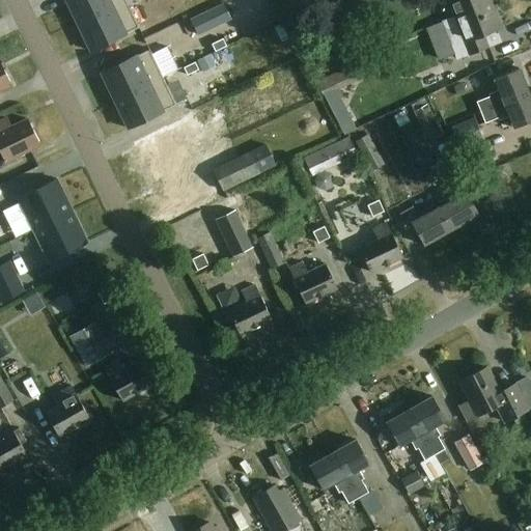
[(67,0),(79,23),(124,0),(67,0)]
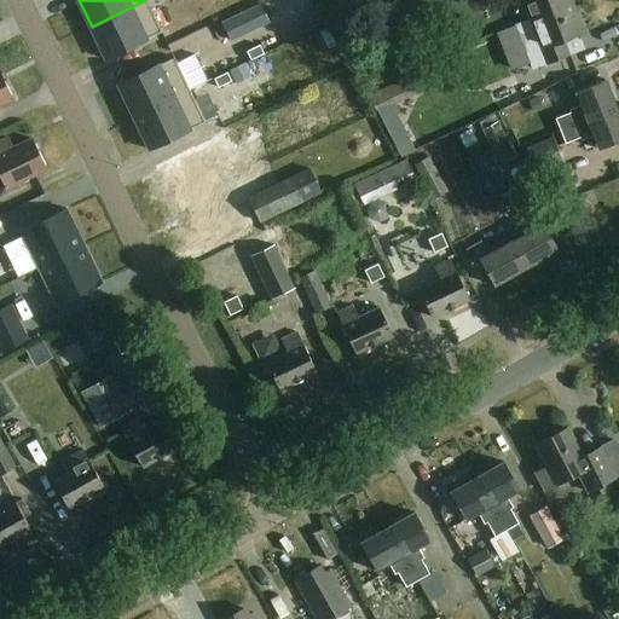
[(146,0),(145,0),(92,27),(108,61),(110,59),(109,58),(163,33),(146,0)]
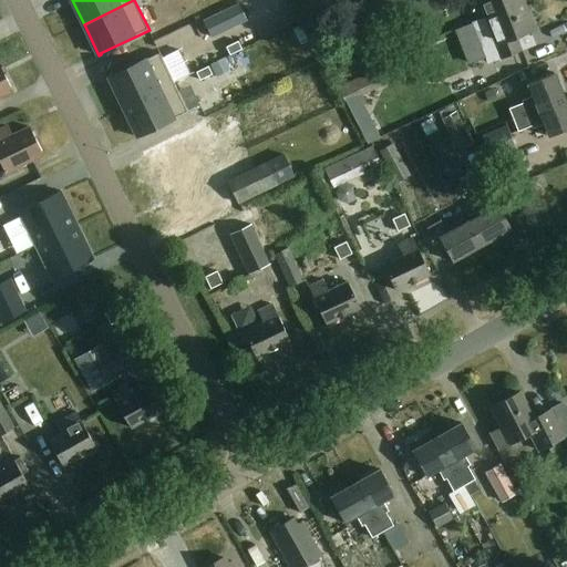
[(472,22),(473,27),(527,3),(526,0),(480,0),(486,17),(472,22)]
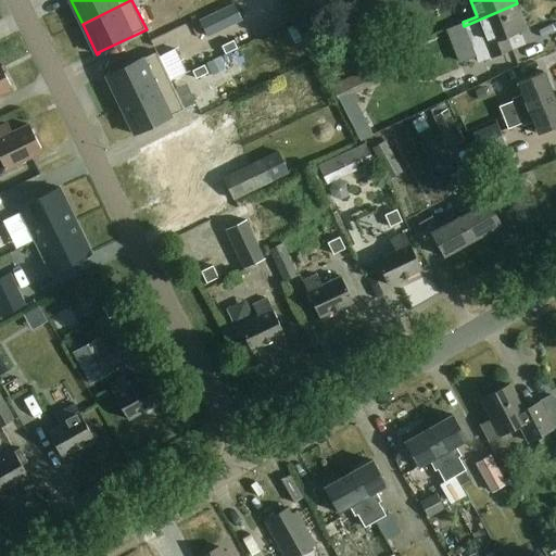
[(234,3),(199,20),(207,37),(241,20),(234,3)]
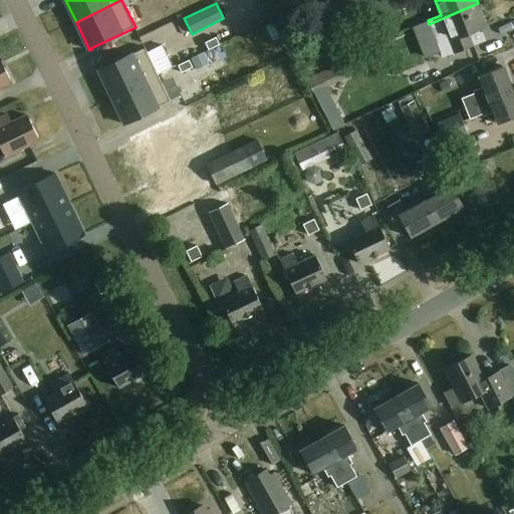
[(487,25),(478,3),(429,24),(443,58),(476,45),(471,31),(487,25)]
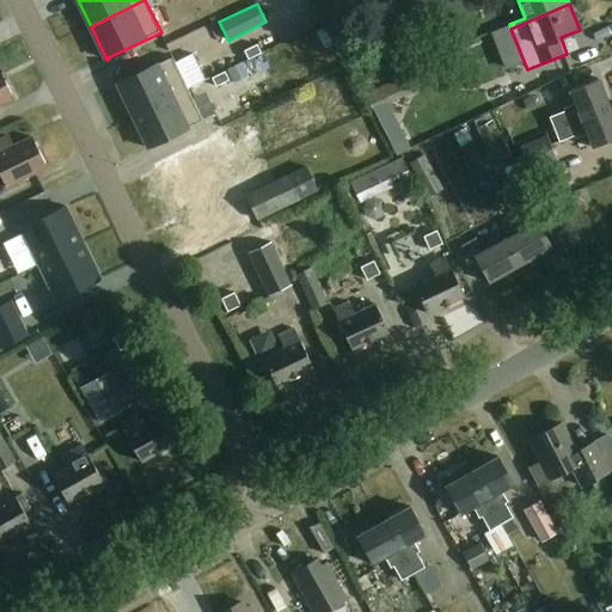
[(256,44),(244,50),(249,59),(261,53),(256,44)]
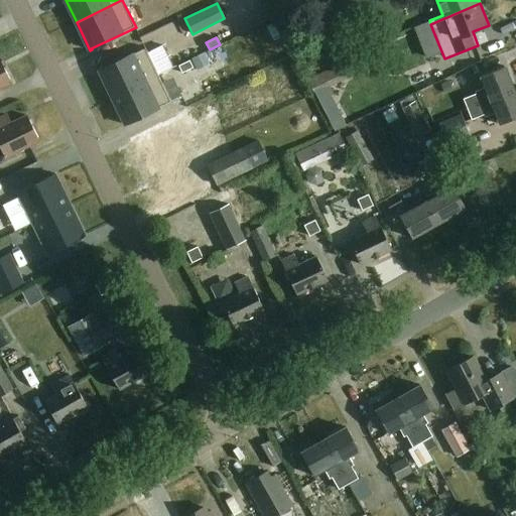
[(101,69),(99,70),(113,98),(159,76),(146,48),(101,70),(101,69)]
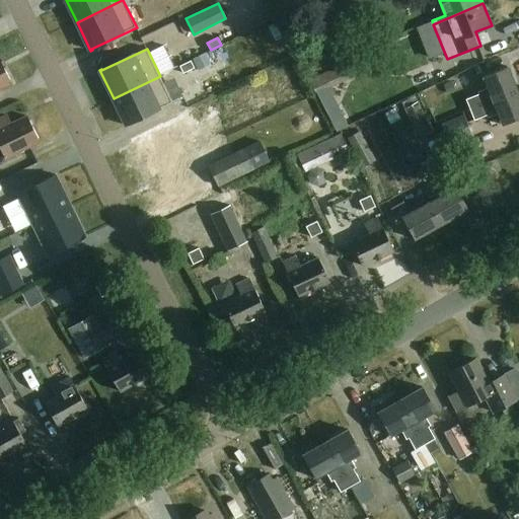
[(0,57),(0,88),(12,83),(0,58),(0,57)]
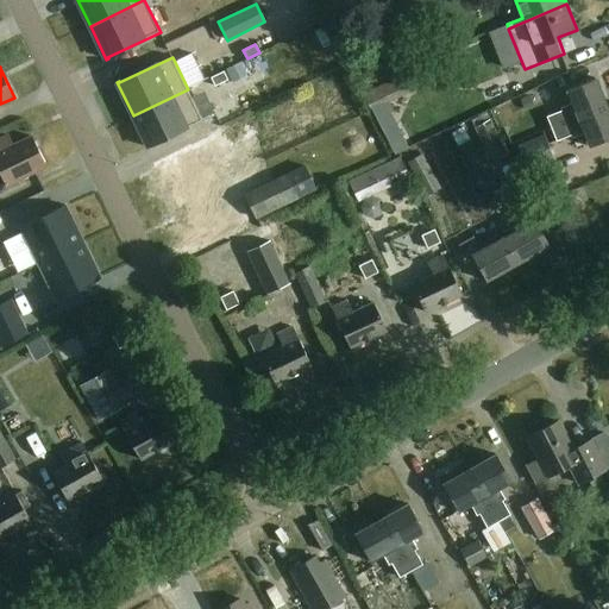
[(224,71),(209,77),(215,89),(230,83),(224,71)]
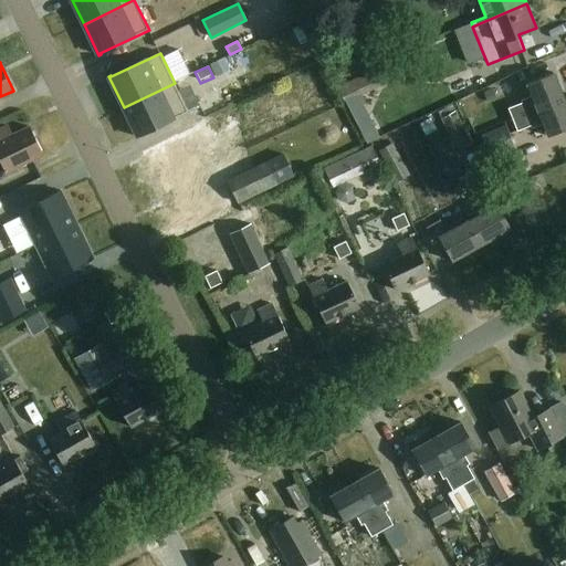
[(514,118),(565,98),(554,72),(528,83),(533,96),(522,101),(523,104),(510,108),(514,118)]
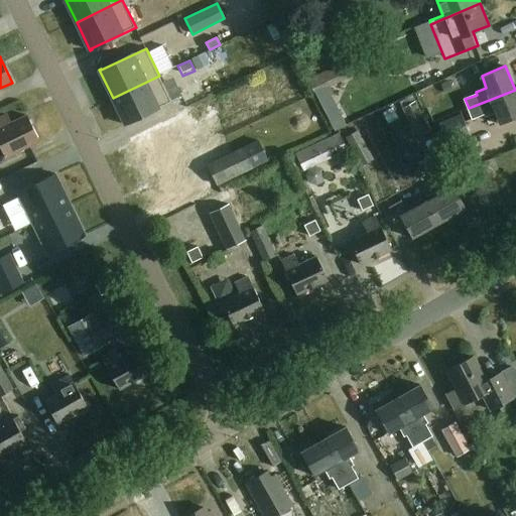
[(159,76),(113,98),(126,126),(127,125),(127,124),(172,102),(159,76)]
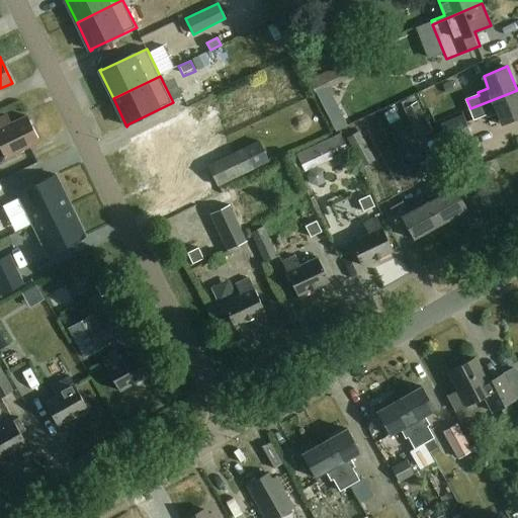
[(517,93),(517,90),(470,108),(475,118),(487,113),(488,117),(498,113),(503,124),(517,117),(517,93)]
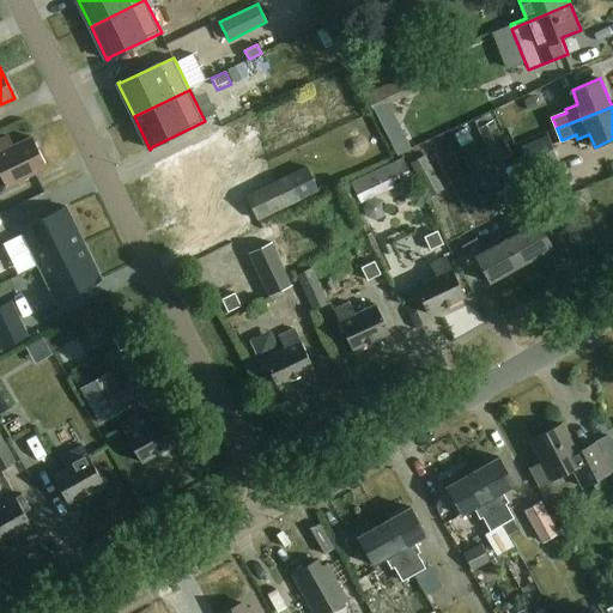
[(513,153),(495,120),(479,129),(497,162),(513,153)]
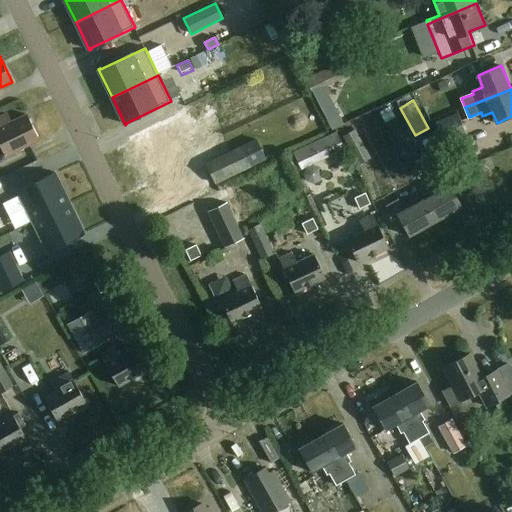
[(192,135),(224,123),(217,102),(185,113),(192,135)]
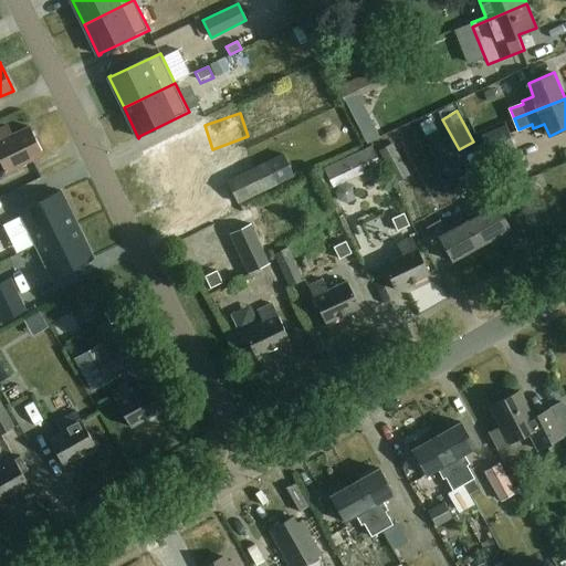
[(13,135),(9,125),(0,129),(0,157),(7,171),(44,154),(31,126),(13,135)]
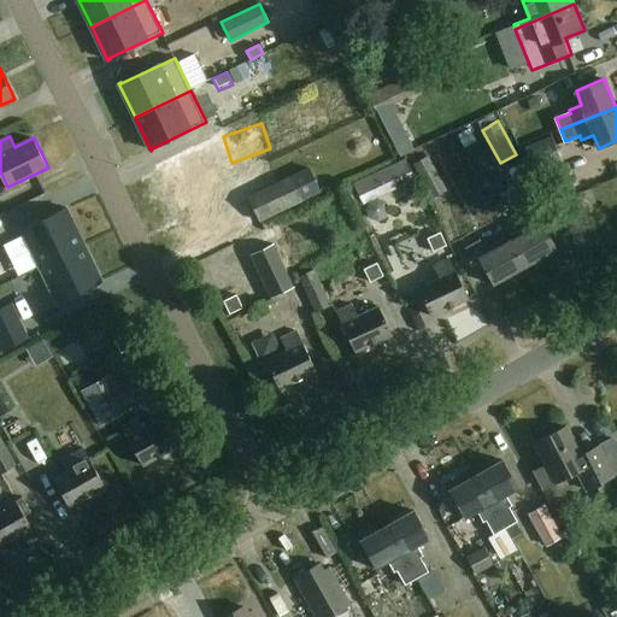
[(553,139),(528,148),(538,175),(563,164),(553,139)]
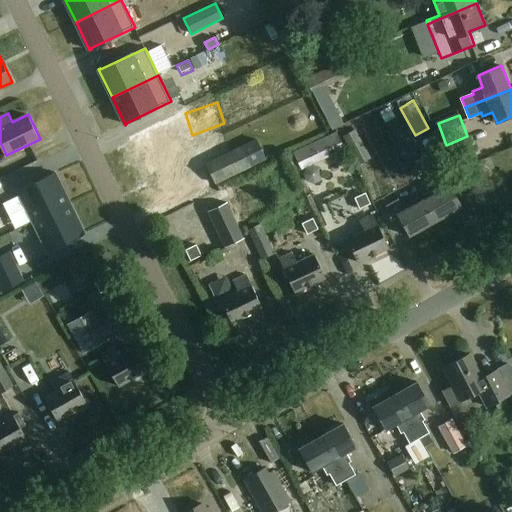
[(371,159),(355,129),(343,135),(359,165),(371,159)]
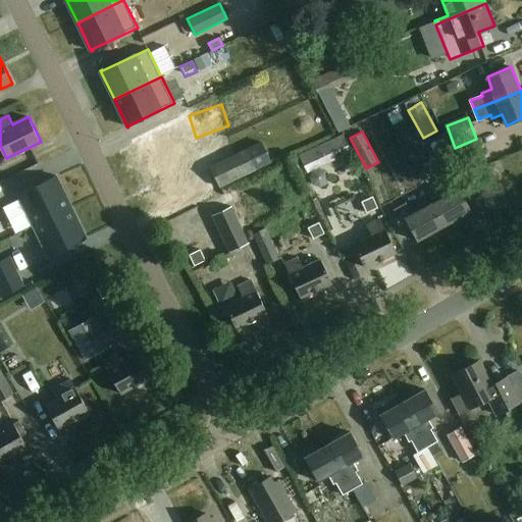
[(344,135),(298,156),(307,173),(352,153),(344,135)]
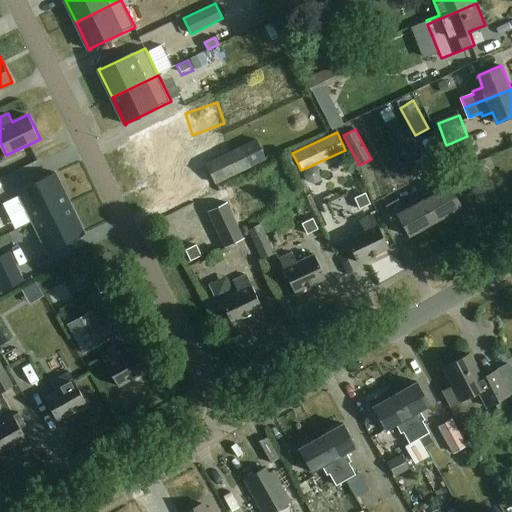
[(253,166),(242,145),(206,163),(217,184),(253,166)]
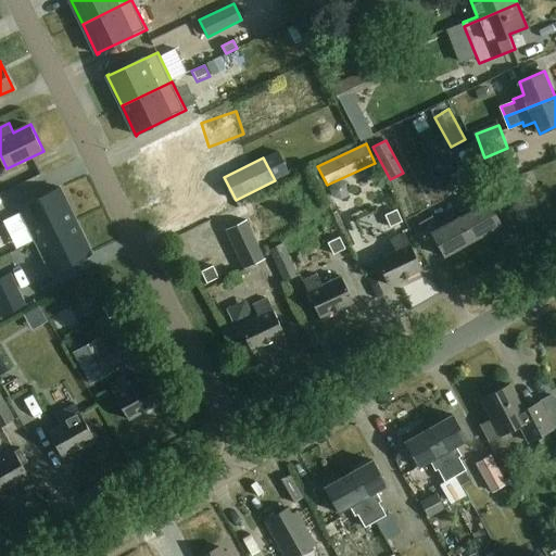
[(460,216),(474,240),(502,224),(492,204),(496,202),(488,185),(474,193),(480,205),(460,216)]
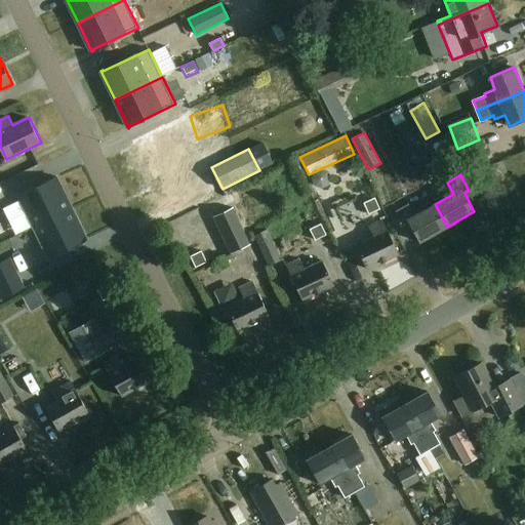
[(72,207),(56,175),(17,194),(33,226),(72,207)]
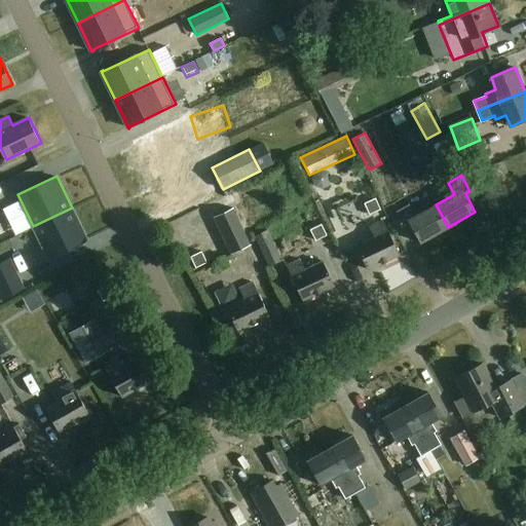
[(226,210),(221,199),(201,209),(207,219),(226,210)]
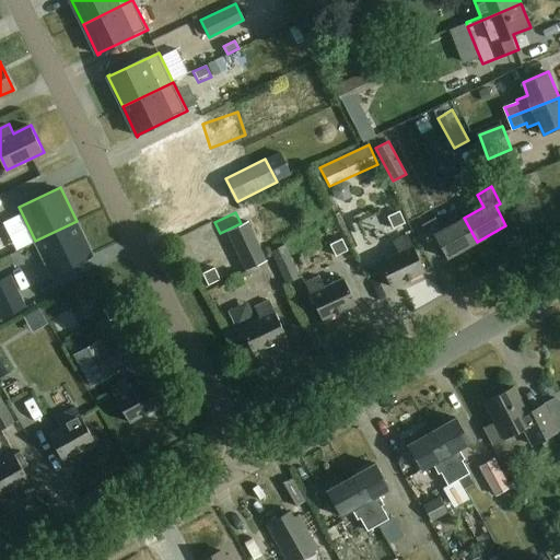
[(477,242),(464,218),(443,229),(436,217),(422,224),(432,241),(436,238),(447,258),(477,242)]
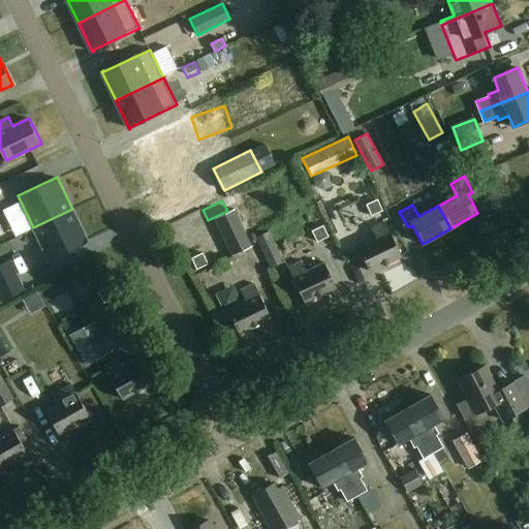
[(87,241),(72,209),(33,227),(48,258),(87,241)]
